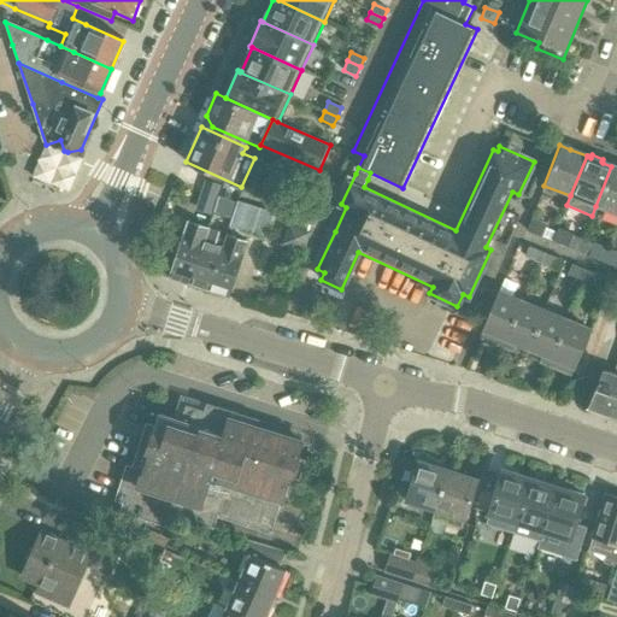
[(616,168),(611,166),(595,206),(616,215),(616,168)]
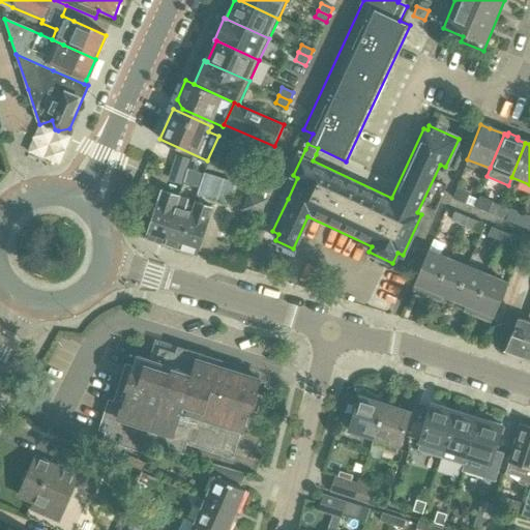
[(254,168),(249,177),(257,180),(253,189),(273,196),(275,190),(288,162),(268,152),(261,171),(254,168)]
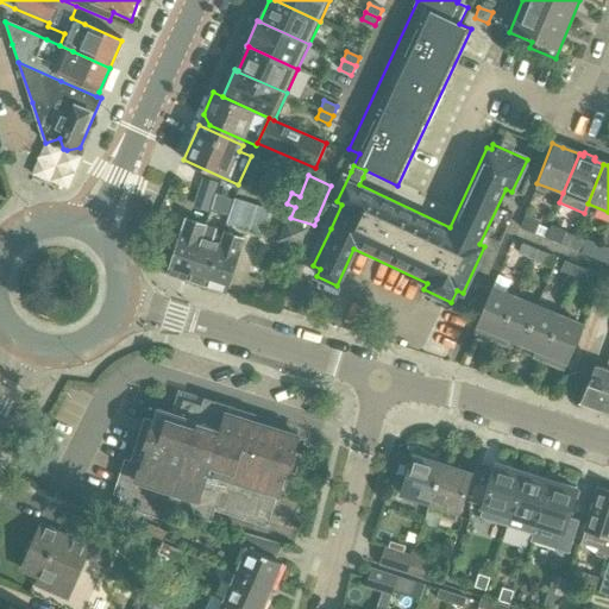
[(203,179),(198,196),(201,198),(206,199),(214,201),(217,194),(219,183),(203,179)]
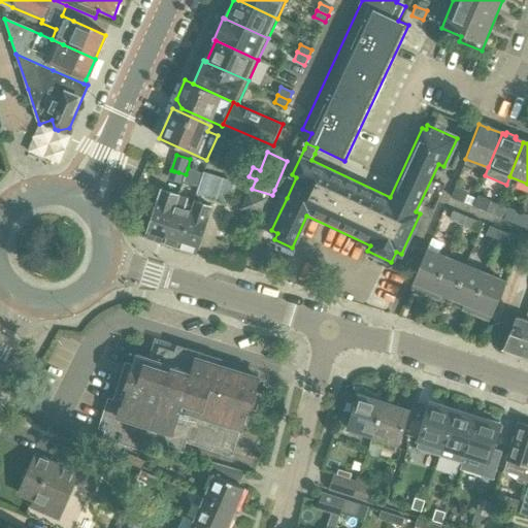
[(184,180),(184,182),(199,187),(203,173),(201,172),(188,168),(186,174),(184,180)]
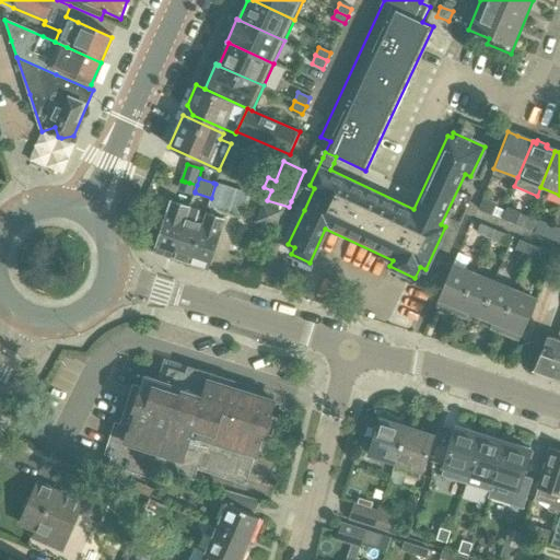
[(211,198),(209,205),(241,216),(242,210),(245,200),(248,194),(216,184),(211,198)]
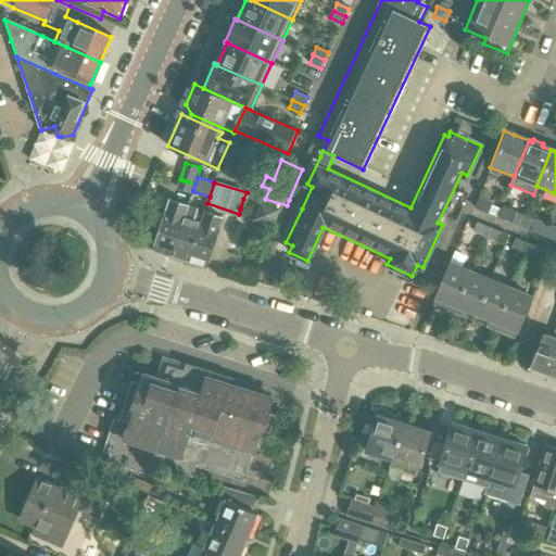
[(474,206),(488,212),(487,213),(496,217),(501,209),(490,204),(492,201),(478,196),(474,206)]
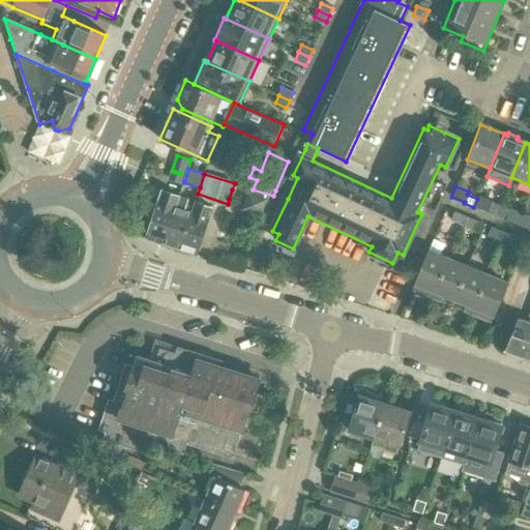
[(248,192),(242,210),(262,216),(262,215),(264,215),(270,202),(273,196),(253,189),(251,193),(248,192)]
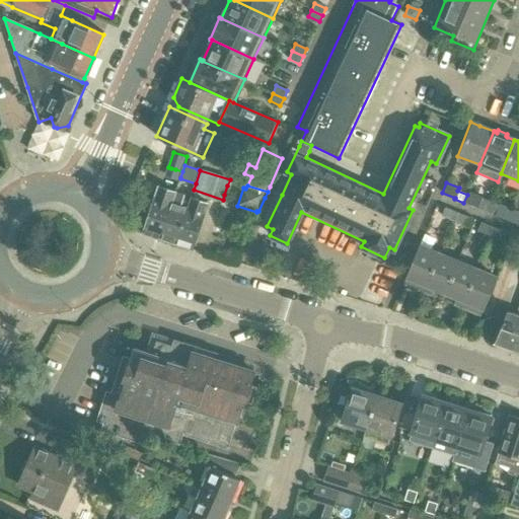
[(175,193),(159,187),(155,199),(149,200),(145,210),(149,215),(143,233),(159,238),(175,193)]
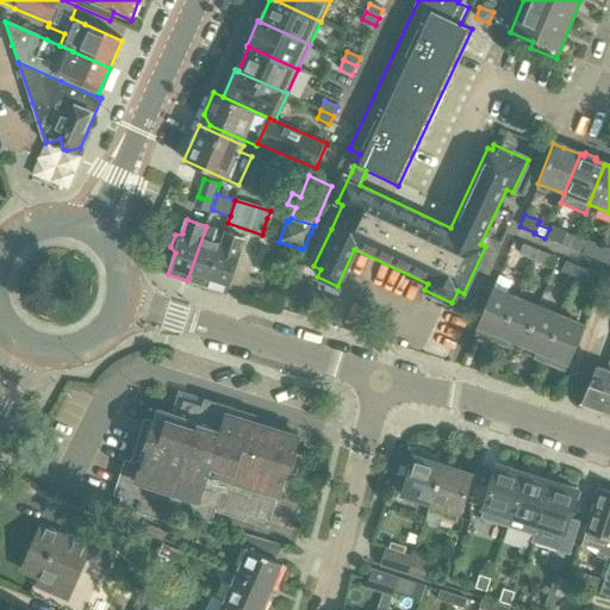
[(217,230),(206,226),(187,280),(205,286),(219,244),(212,241),(217,230)]
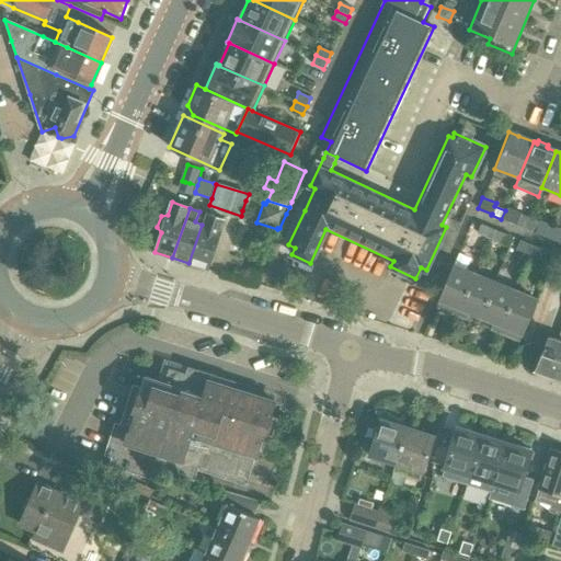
[(506,210),(505,210),(501,219),(525,228),(529,217),(507,208),(506,210)]
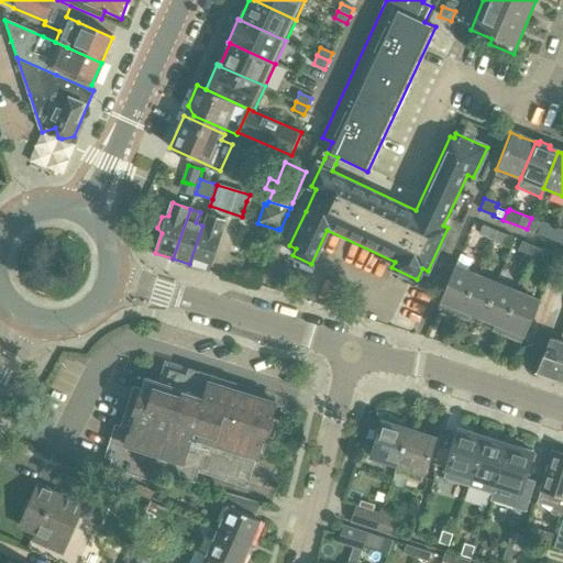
[(206,214),(202,225),(189,264),(208,271),(224,221),(206,214)]
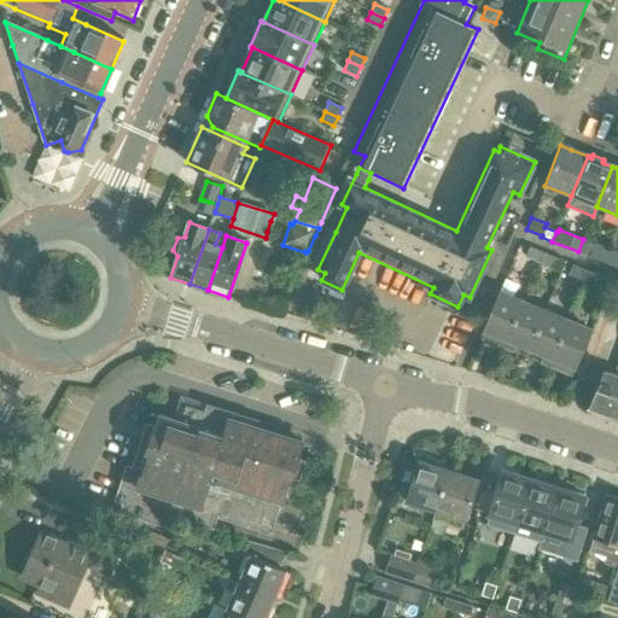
[(595,244),(583,239),(578,251),(604,262),(608,252),(594,246),(595,244)]
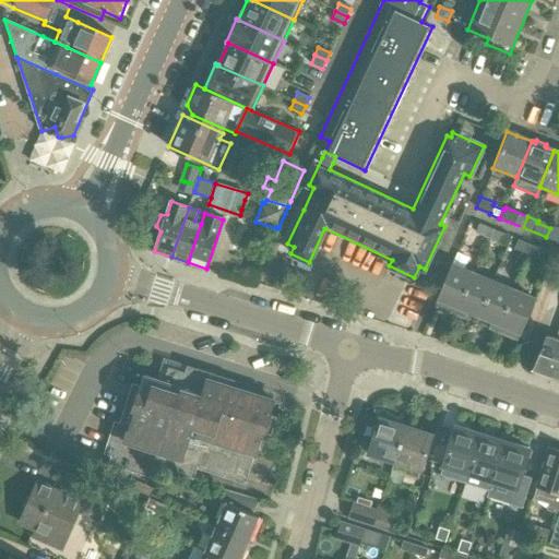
[(480,224),(476,233),(486,237),(490,227),(480,224)]
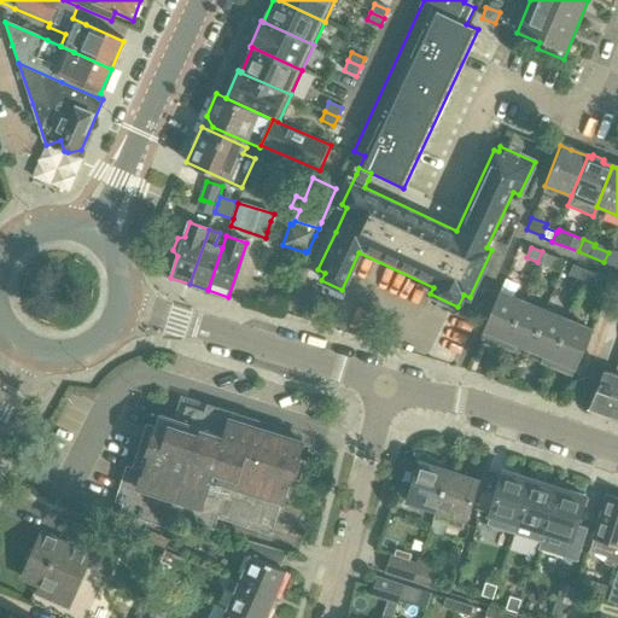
[(555,269),(559,258),(542,251),(537,262),(555,269)]
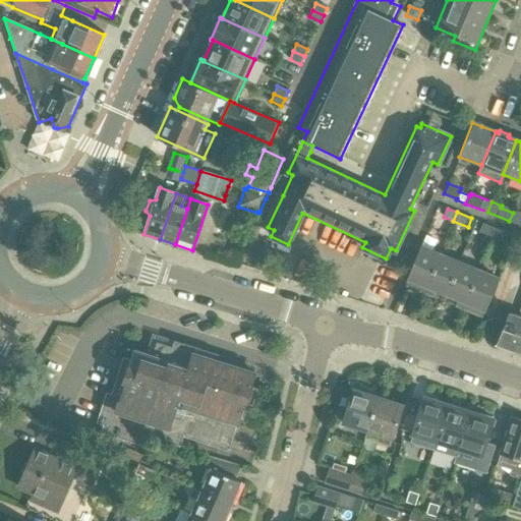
[(520,215),(513,213),(509,221),(520,226),(520,215)]
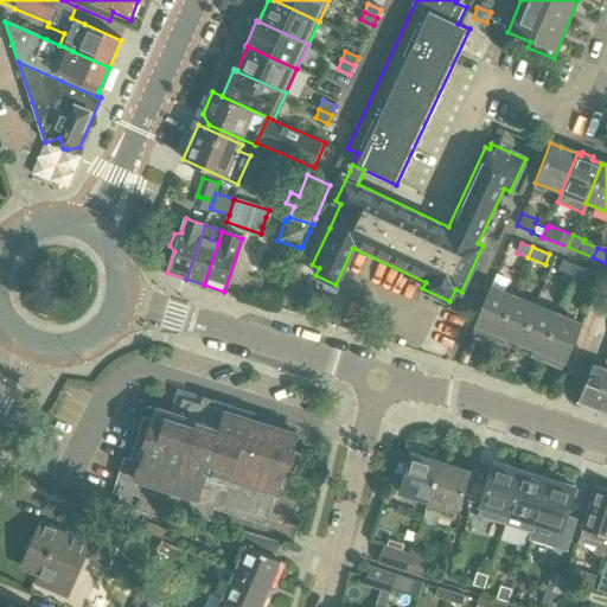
[(572,278),(576,266),(562,260),(557,272),(572,278)]
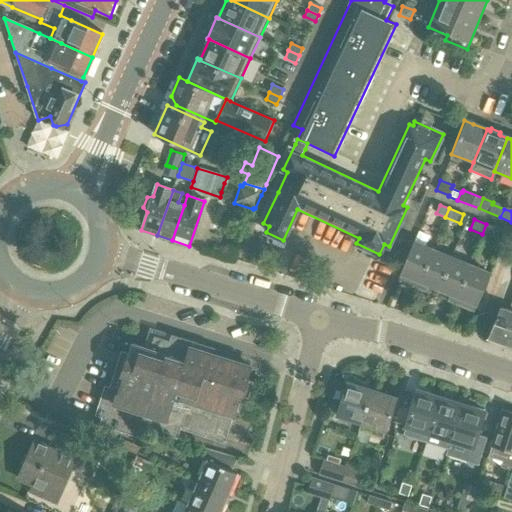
[(486,224),(482,234),(494,239),(498,229),(486,224)]
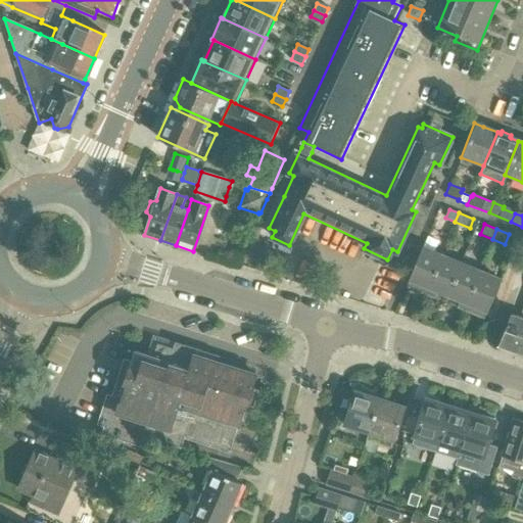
[(521,266),(522,256),(522,234),(517,233),(509,263),(521,266)]
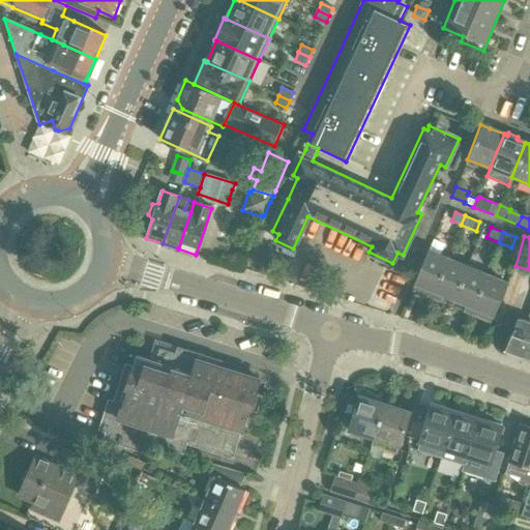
[(428,251),(414,283),(411,291),(431,298),(447,259),(428,251)]
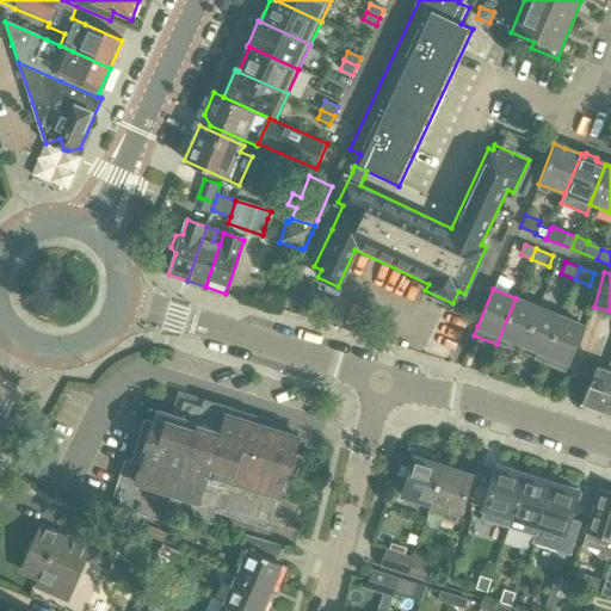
[(538,308),(516,298),(497,344),(506,347),(508,341),(523,347),(538,308)]
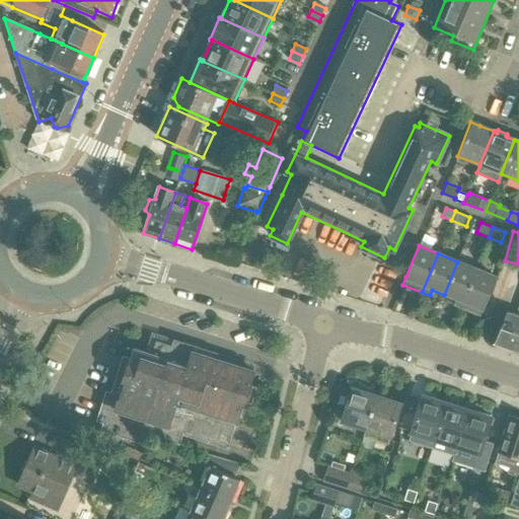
[(444,295),(456,299),(453,305),(460,308),(475,270),(457,262),(444,295)]
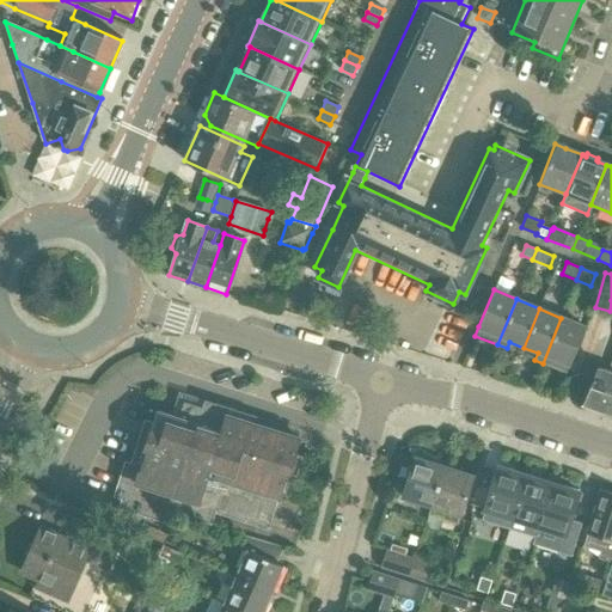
[(583,326),(561,318),(543,363),(565,373),(583,326)]
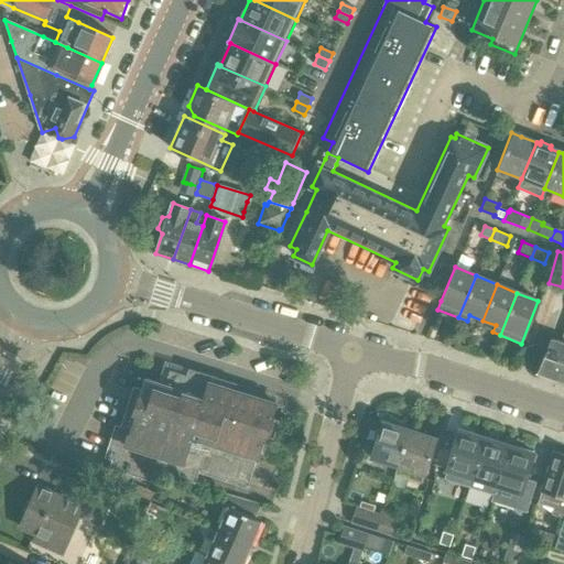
[(549,342),(538,372),(557,380),(563,364),(563,332),(561,342),(555,339),(556,336),(546,332),(543,340),(549,342)]
